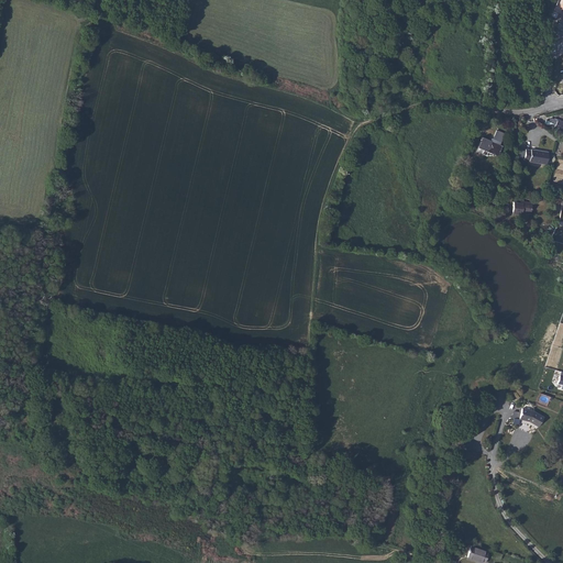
[(499,130),(495,140),(499,139),(504,140),(507,133),(499,130)]
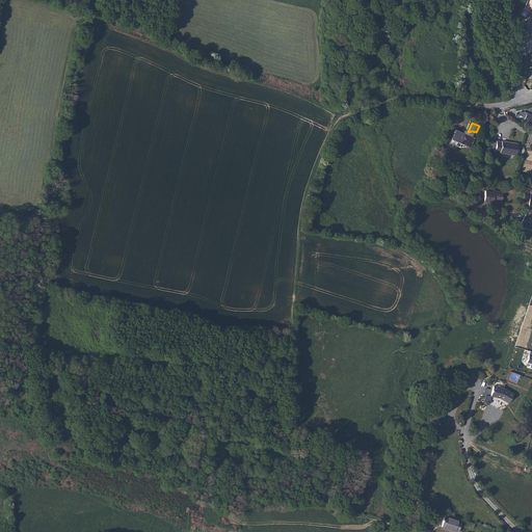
[(457,130),(453,139),(472,149),(477,138),(475,137),(476,132),(472,131),(468,132),(467,133),(457,130)]
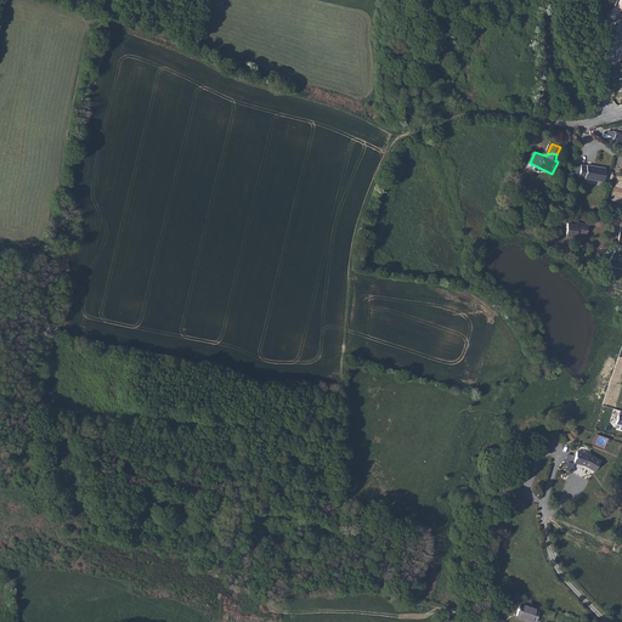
[(606,179),(610,179),(611,169),(608,169),(608,167),(588,164),(588,165),(582,165),(580,176),(586,176),(586,177),(606,180),(606,179)]
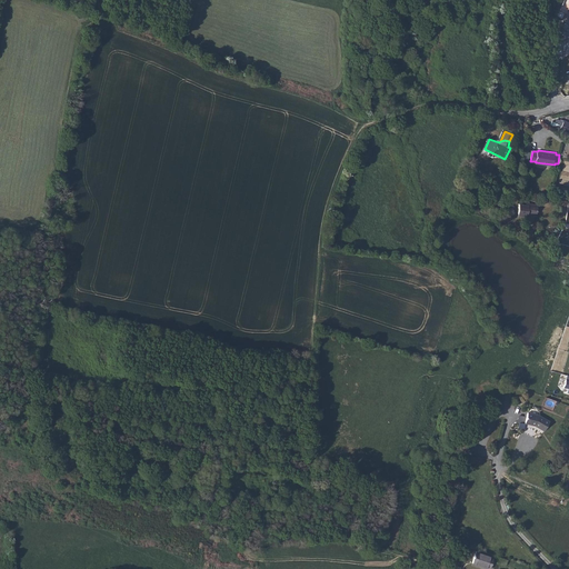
[(528,216),(538,216),(538,205),(529,205),(528,206),(520,205),(519,216),(528,218),(528,216)]
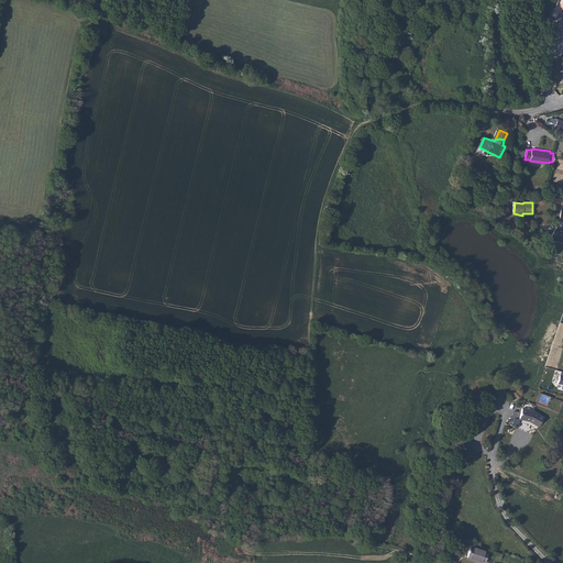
[(518,423),(519,419),(521,408),(520,406),(518,412),(514,411),(512,418),(514,418),(512,422),(518,423)]
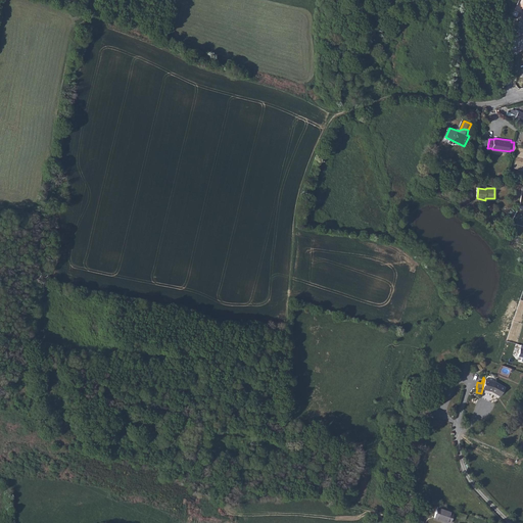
[(491,391),(500,396),(505,387),(495,382),(484,379),(482,389),(491,391)]
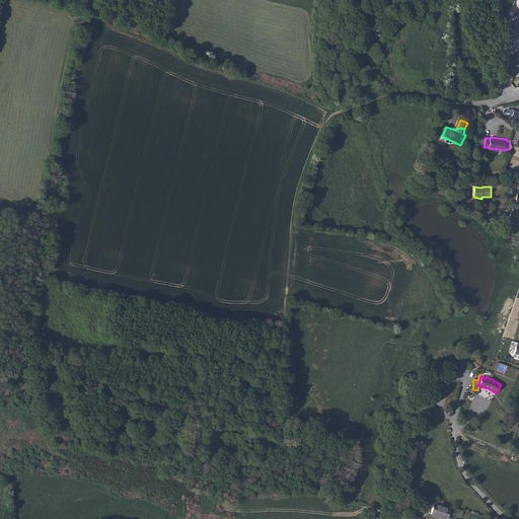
[(417,513),(420,506),(415,503),(412,511),(417,513)]
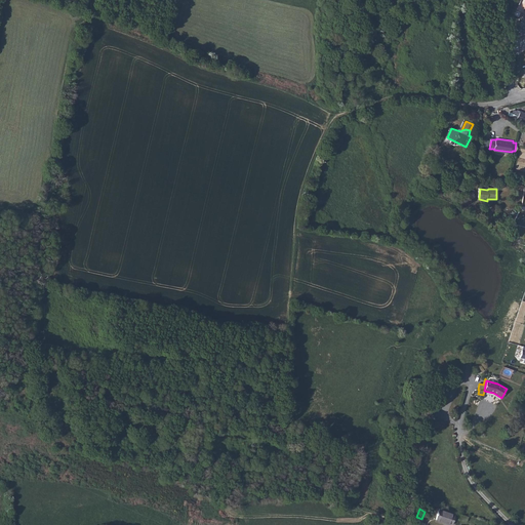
[(454,514),(439,509),(435,519),(450,524),(454,514)]
